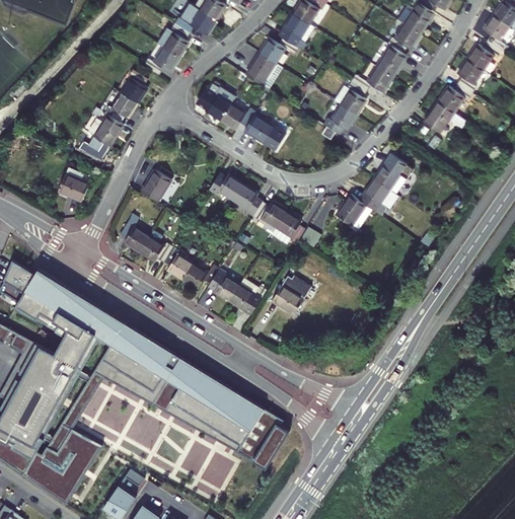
[(222,1),(222,0),(195,0),(194,3),(200,7),(216,18),(226,3),(222,1)]
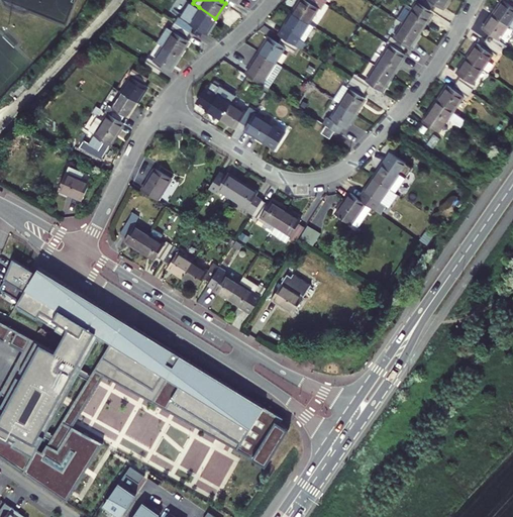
[(324,2),(320,0),(299,0),(292,11),(308,22),(318,7),(320,9),(324,2)]
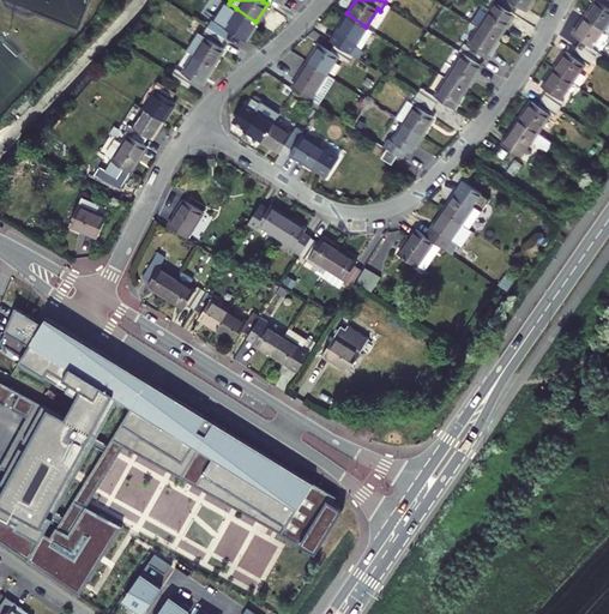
[(496,38),(513,12),(510,11),(493,0),(489,0),(487,5),(489,7),(477,26),(496,38)]
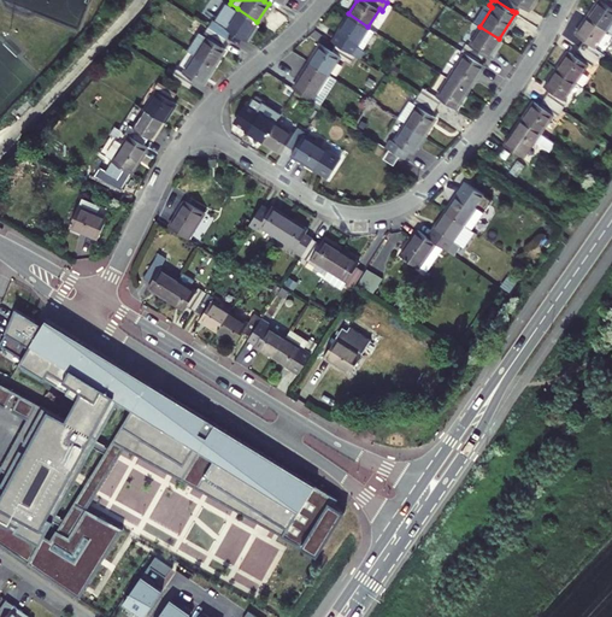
[(525,7),(530,0),(495,0),(512,11),(518,3),(525,7)]
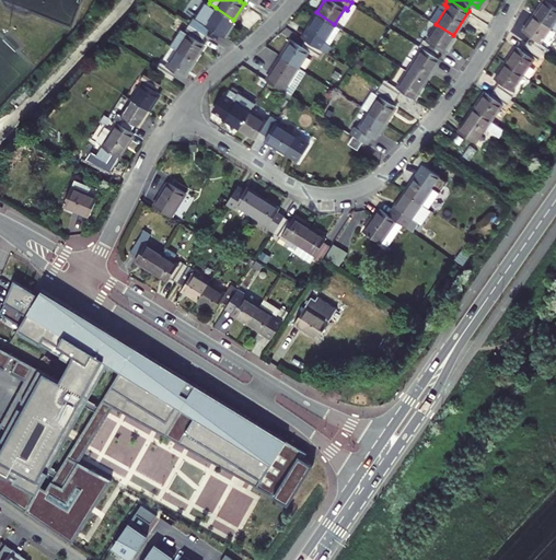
[(549,26),(555,31),(555,30),(555,0),(542,0),(532,14),(549,26)]
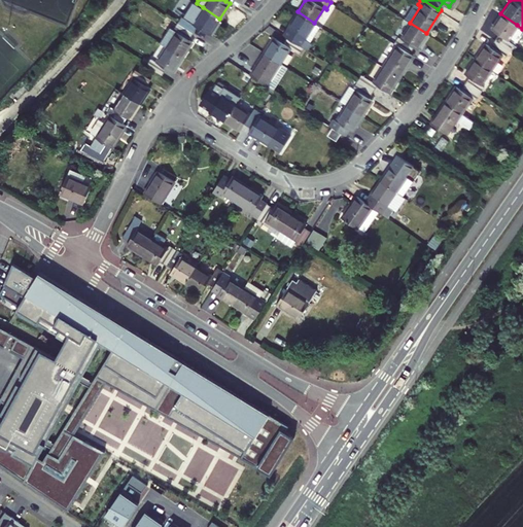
[(194,2),(183,18),(193,24),(203,7),(197,3),(194,2)]
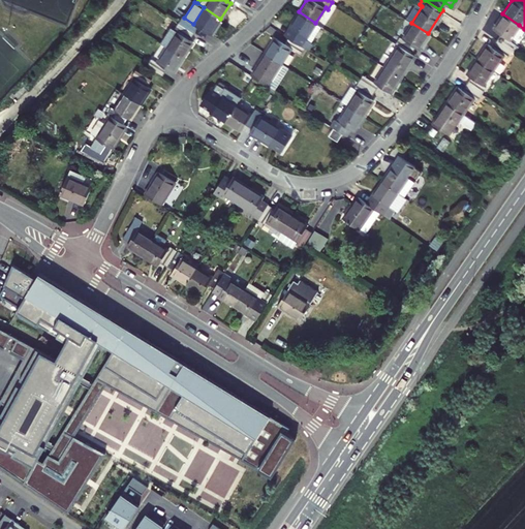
[(182,17),(179,23),(193,32),(196,26),(209,34),(220,19),(204,7),(193,24),(184,18),(182,17)]
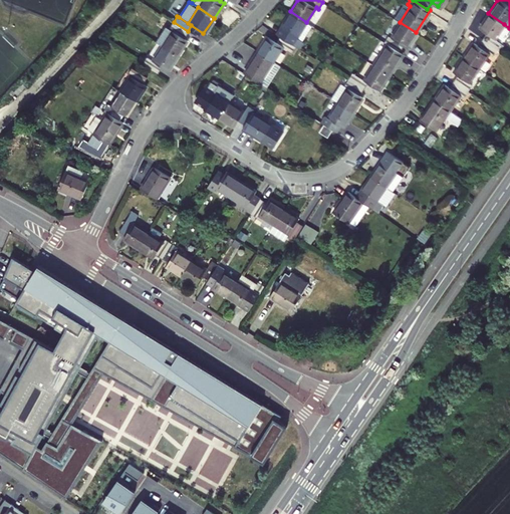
[(279,35),(294,45),(300,48),(314,27),(306,22),(290,11),(276,33),(279,35)]
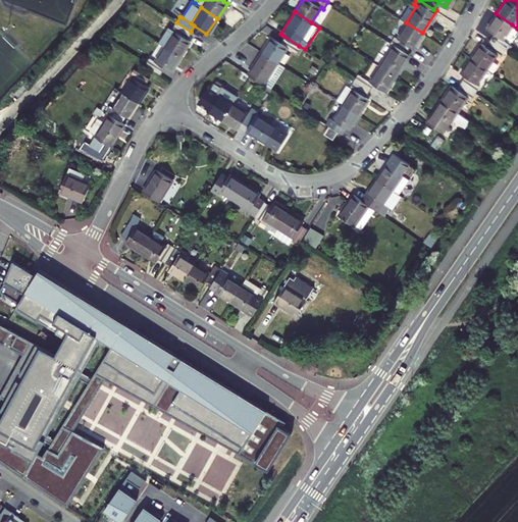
[(489,40),(505,50),(509,43),(502,38),(512,24),(496,13),(486,28),(495,33),(489,40)]
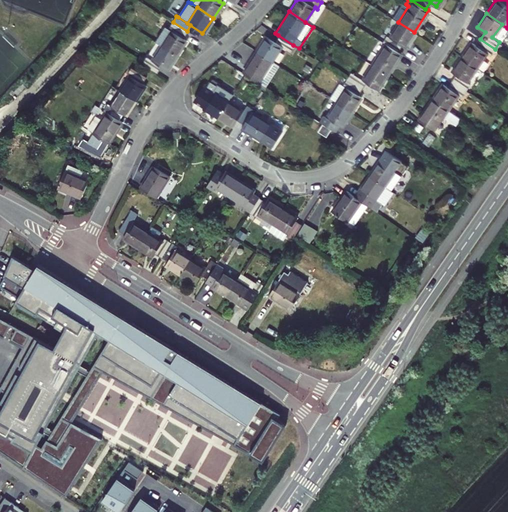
[(163,25),(154,39),(158,42),(176,54),(186,40),(182,38),(187,31),(173,22),(168,28),(163,25)]
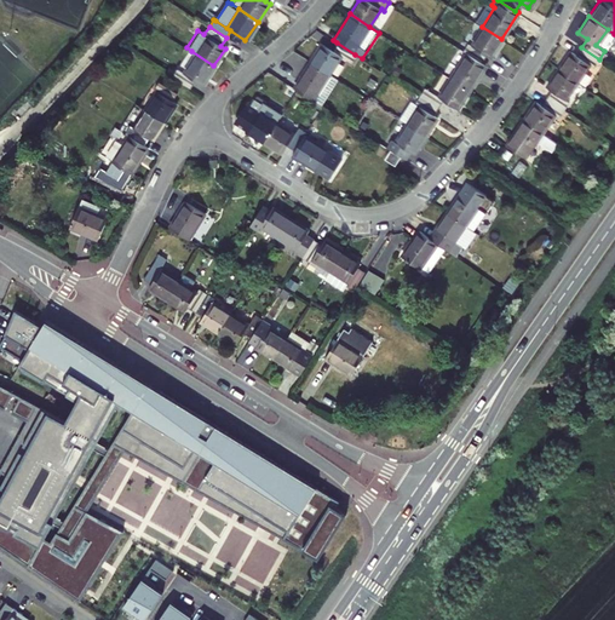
[(463,51),(466,52),(481,62),(486,55),(489,57),(501,39),(482,27),(471,44),(469,42),(463,51)]
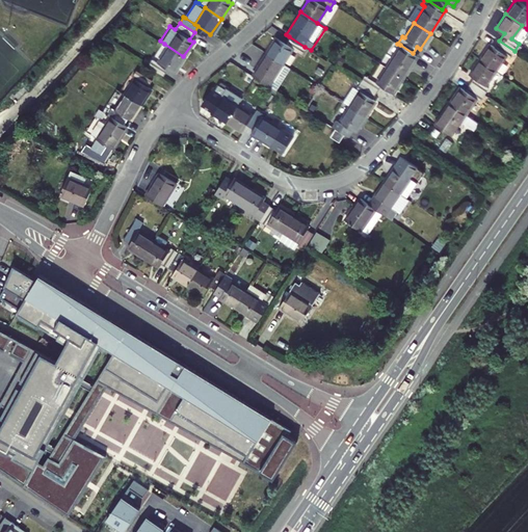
[(276,37),(266,53),(283,62),(293,47),(301,52),(305,47),(289,36),(285,43),(276,37)]
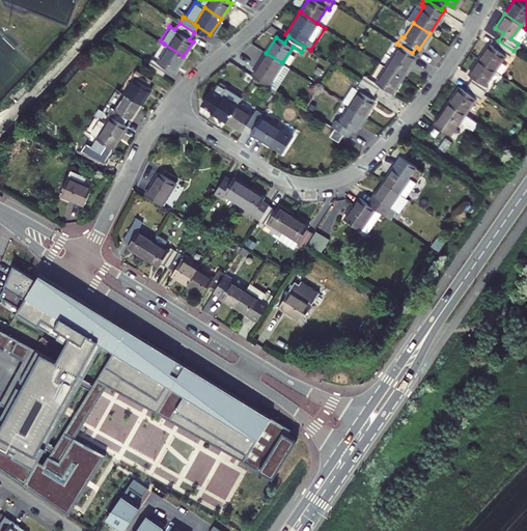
[(514,51),(498,40),(494,46),(490,44),(478,59),(495,71),(506,55),(509,57),(514,51)]
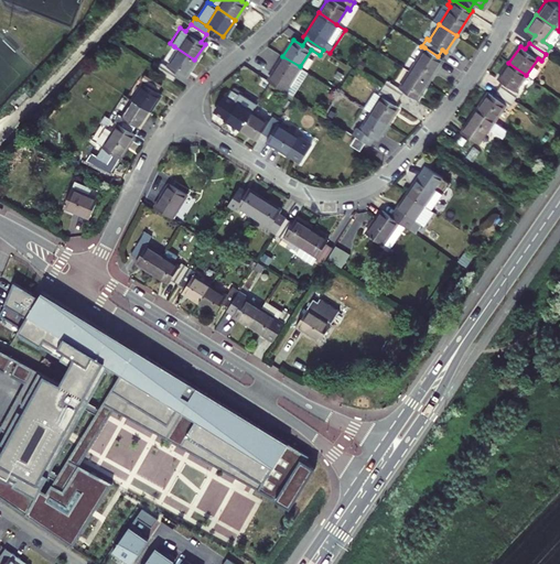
[(409,67),(421,50),(416,45),(404,63),(409,67)]
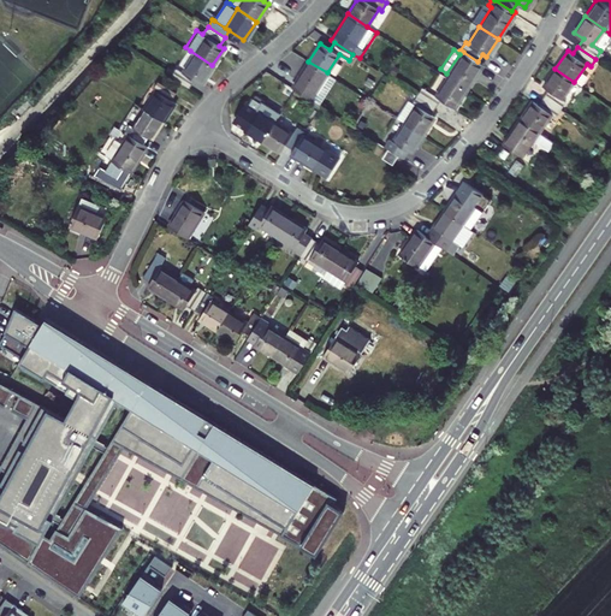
[(176,65),(171,73),(188,86),(193,77),(201,82),(212,65),(190,51),(179,67),(176,65)]
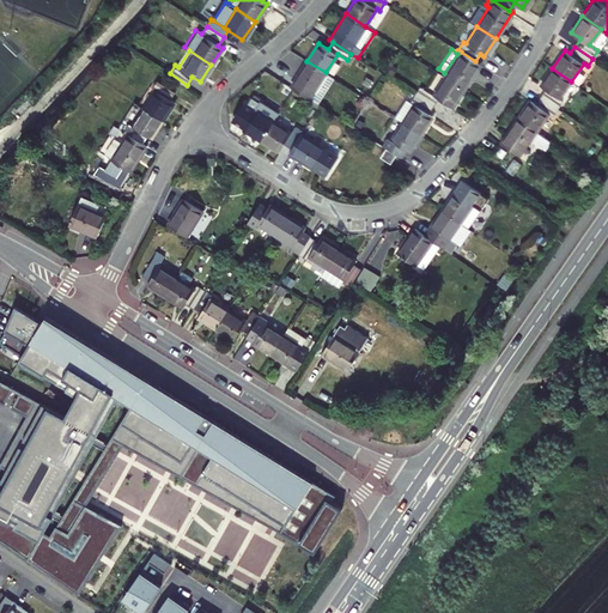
[(462,89),(479,64),(475,61),(461,52),(444,78),(462,89)]
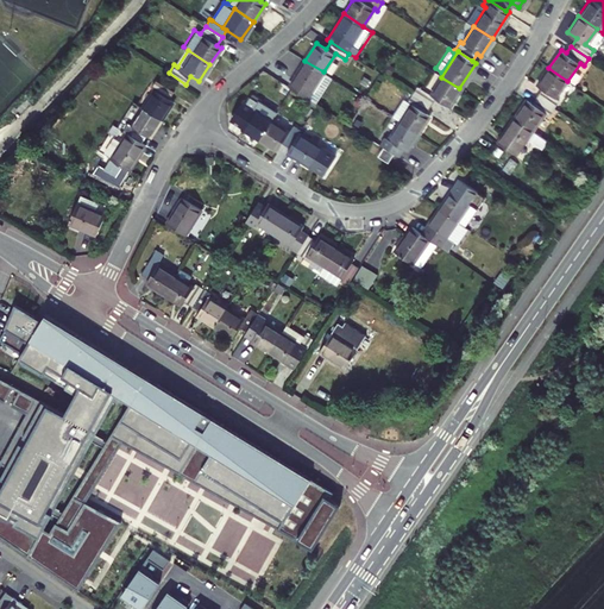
[(323,71),(304,61),(289,86),(307,98),(323,71)]
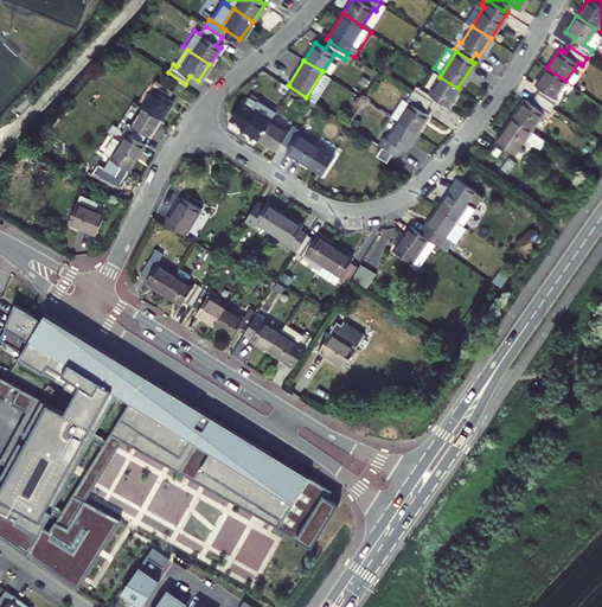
[(565,81),(546,68),(535,84),(539,88),(533,96),(551,108),(557,101),(554,97),(565,81)]
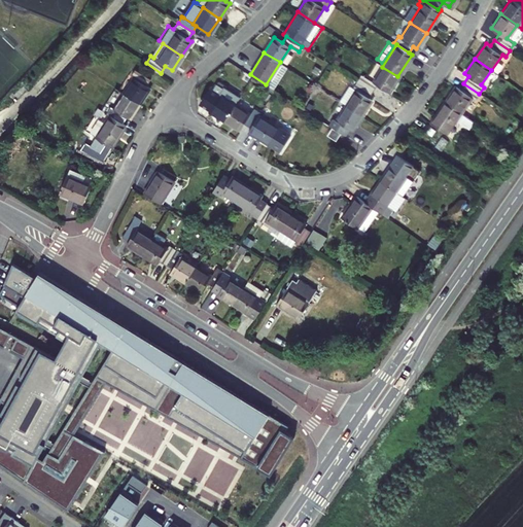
[(362,75),(357,82),(373,92),(378,84),(388,91),(397,76),(382,67),(372,81),(362,75)]
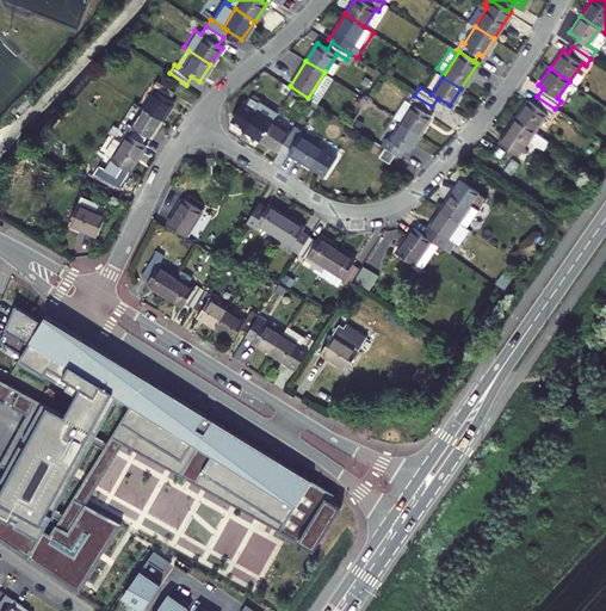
[(133,102),(160,118),(172,99),(168,97),(172,91),(154,79),(150,86),(144,82),(133,102)]
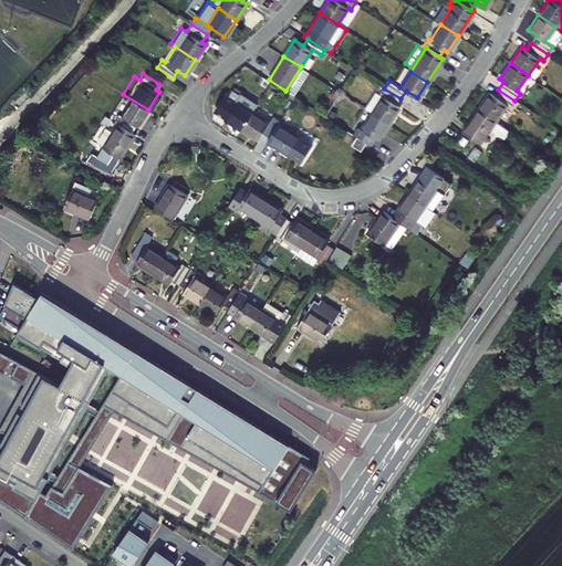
[(365,108),(373,113),(389,123),(399,107),(396,106),(401,98),(384,88),(380,95),(376,92),(365,108)]
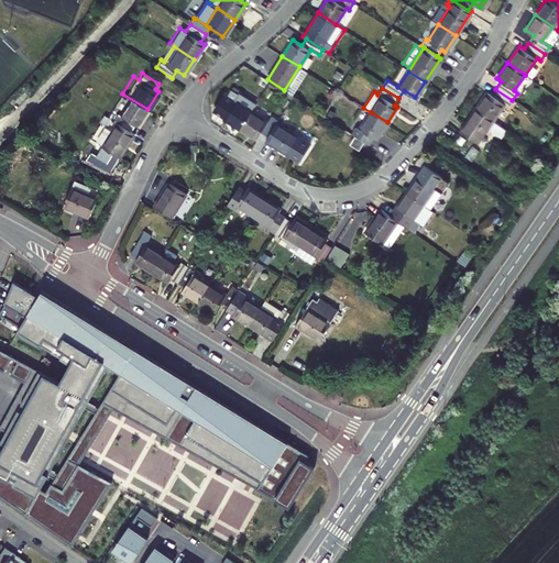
[(486,92),(477,108),(493,120),(503,105),(507,108),(512,100),(495,89),(491,96),(486,92)]
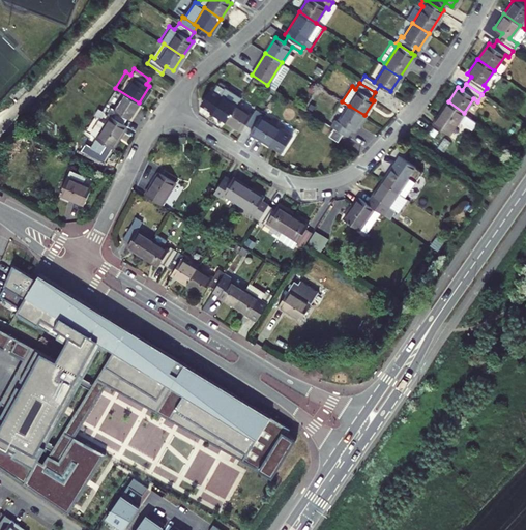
[(210,111),(226,120),(236,105),(239,99),(217,85),(205,105),(212,109),(210,111)]
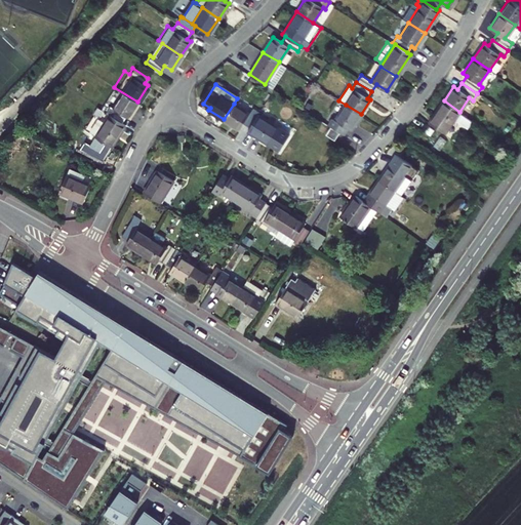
[(109,105),(105,111),(107,113),(120,121),(124,116),(126,117),(137,102),(114,87),(105,102),(109,105)]
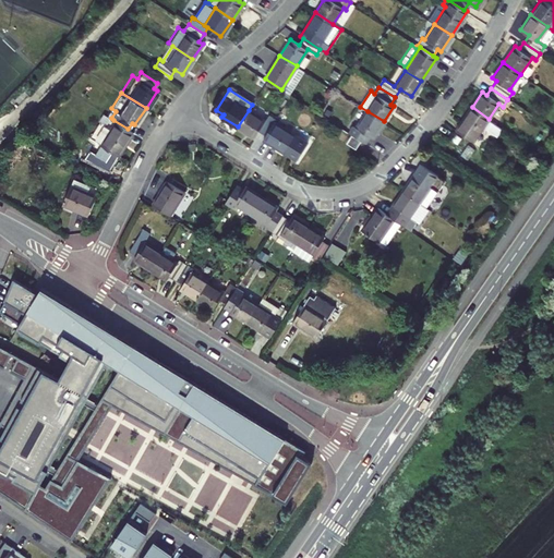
[(489,119),(472,107),(456,130),(472,141),(473,141),(479,145),(490,130),(497,134),(502,128),(489,119)]
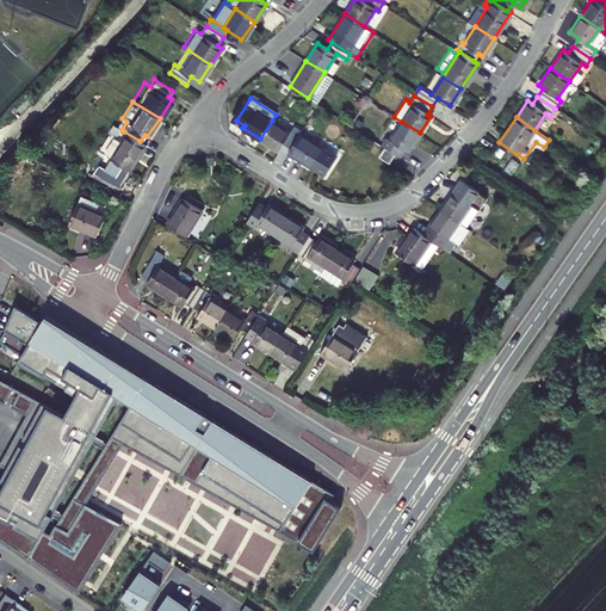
[(290,131),(272,121),(260,139),(278,150),(282,144),(289,149),(301,130),(294,125),(290,131)]
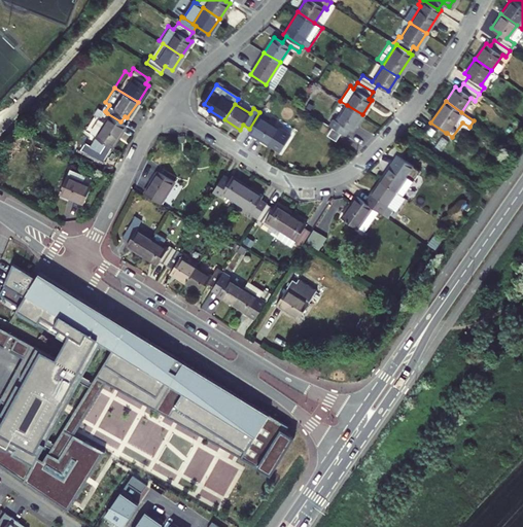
[(362,114),(347,105),(337,120),(334,118),(329,126),(333,128),(341,133),(345,136),(349,129),(352,130),(362,114)]
